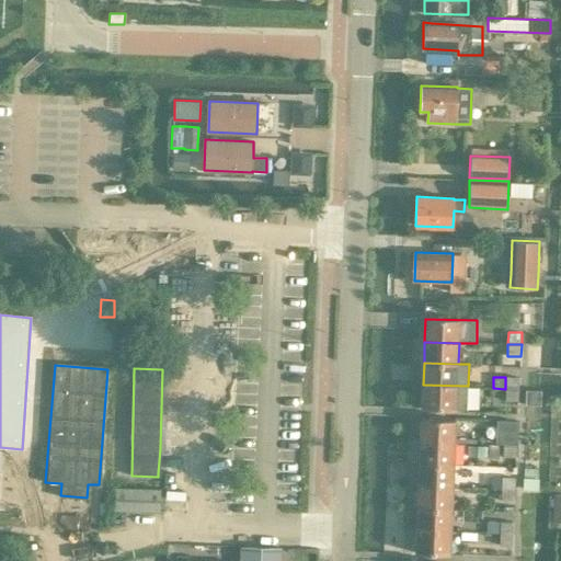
[(505,377),(505,389),(518,389),(518,377),(505,377)]
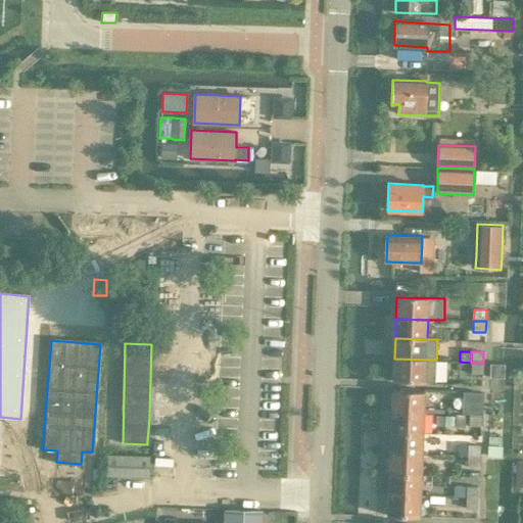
[(394,359),(393,380),(435,382),(436,360),(394,359)]
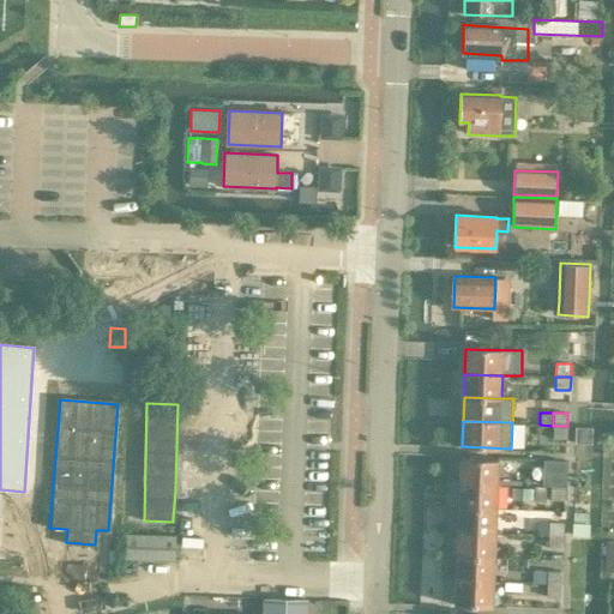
[(553,426),(552,439),(566,439),(567,426),(553,426)]
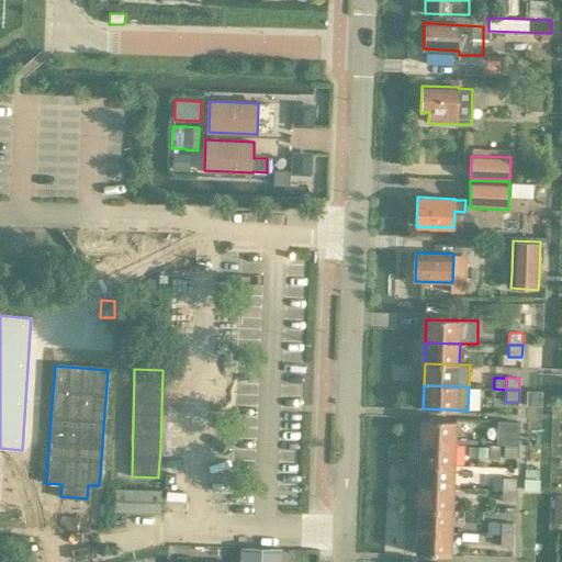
[(526,391),(526,406),(541,406),(541,391),(526,391)]
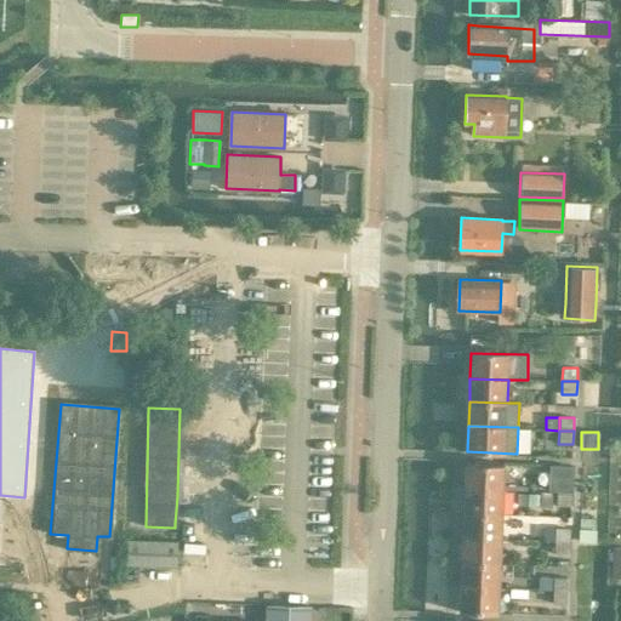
[(467,462),(466,488),(503,489),(505,463),(467,462)]
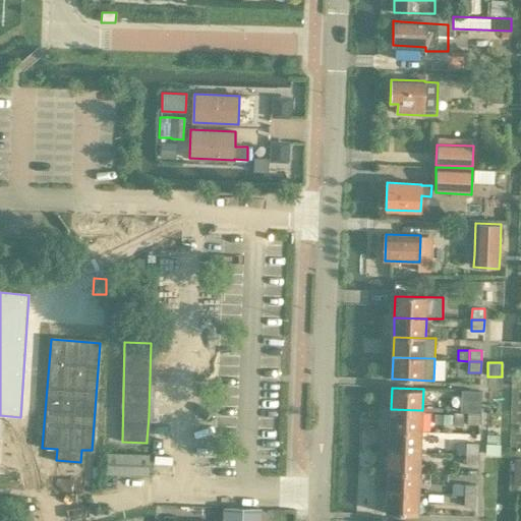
[(461,391),(460,412),(468,412),(479,413),(480,391),(461,391)]
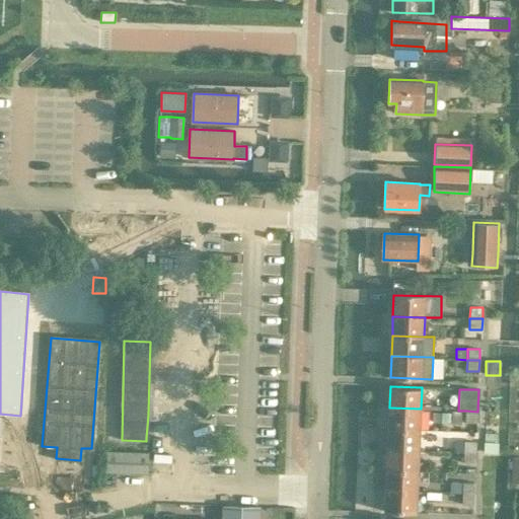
[(389,408),(388,428),(420,430),(421,409),(389,408)]
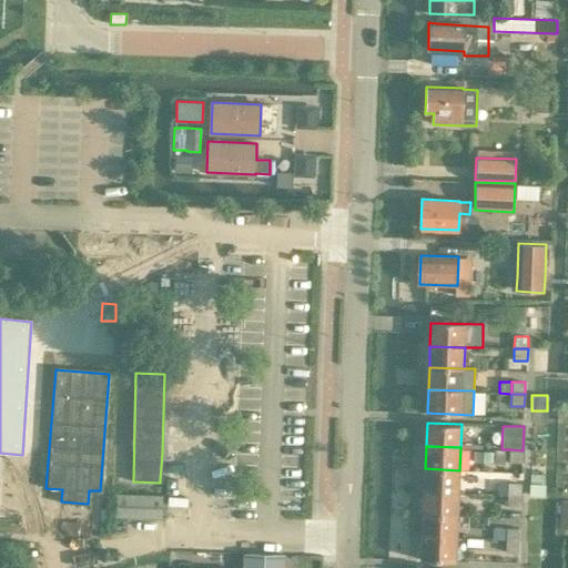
[(510,449),(509,462),(524,463),(524,450),(523,450),(510,449)]
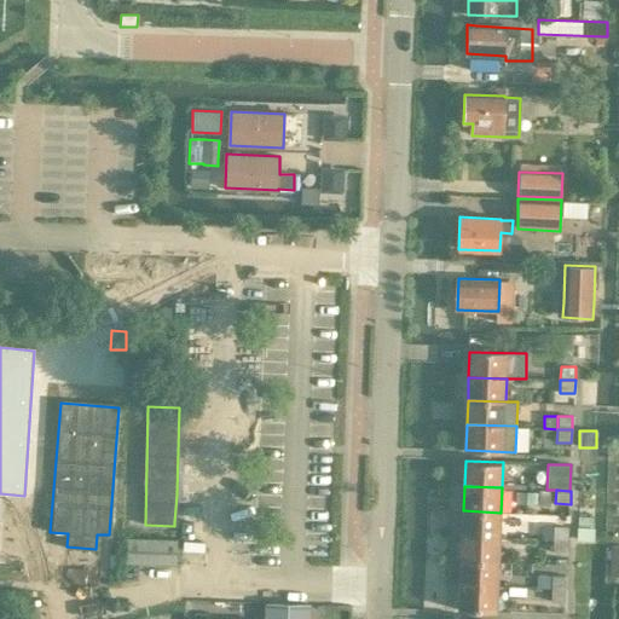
[(538,491),(538,505),(549,505),(550,491),(538,491)]
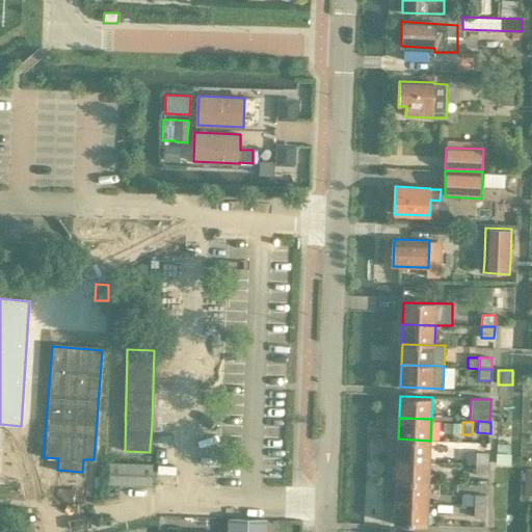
[(443,433),(461,434),(461,423),(444,423),(443,433)]
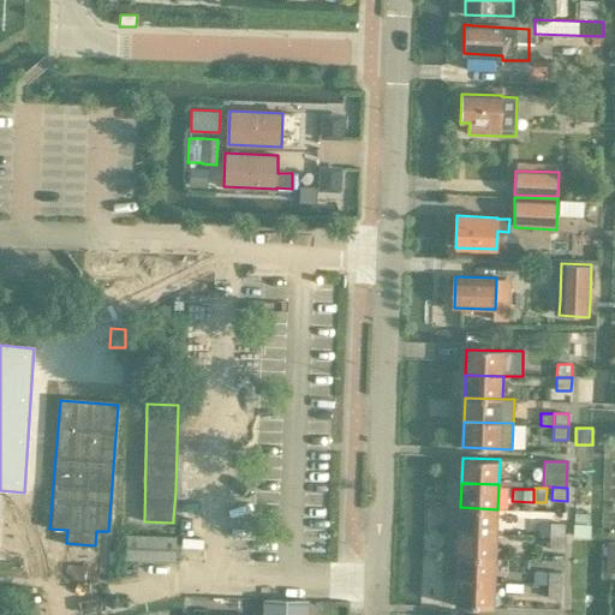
[(460,507),(459,532),(496,535),(497,509),(460,507)]
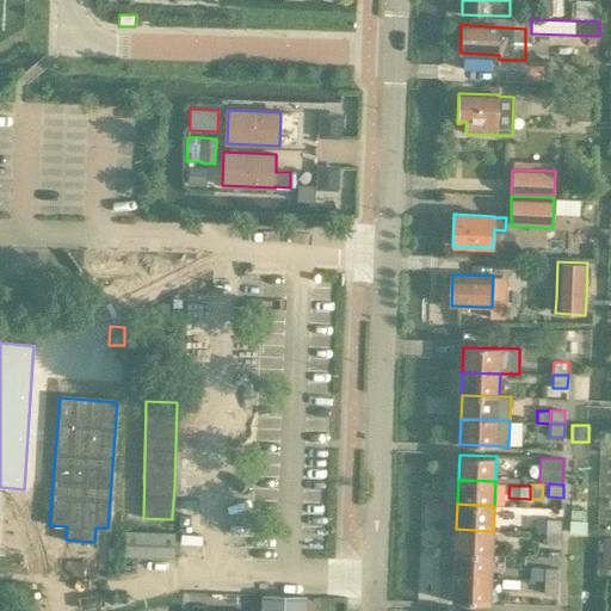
[(585,511),(571,511),(568,532),(585,534),(586,522),(584,522),(585,511)]
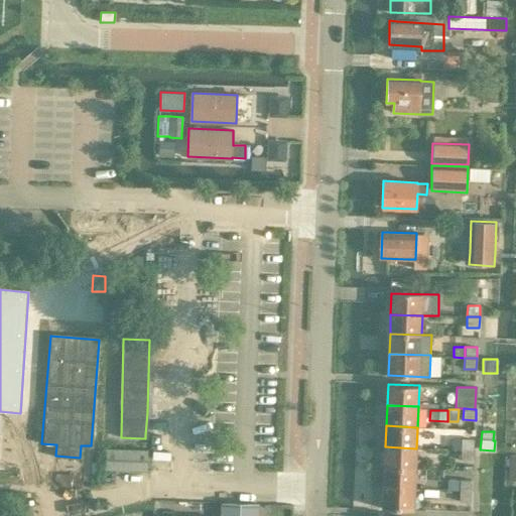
[(462,439),(462,450),(473,450),(474,440),(462,439)]
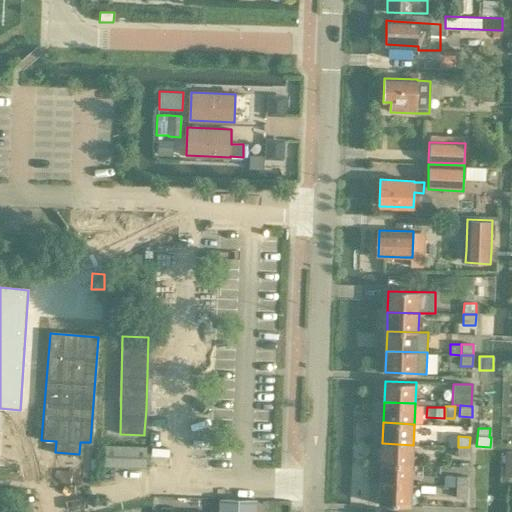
[(382,443),(381,463),(412,465),(413,445),(382,443)]
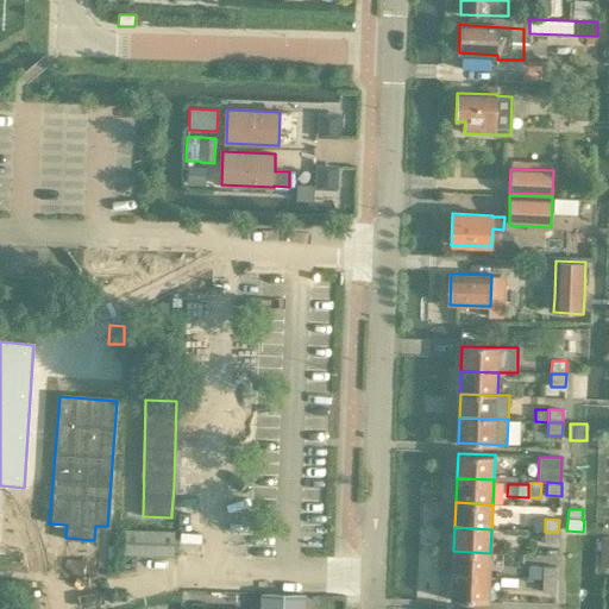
[(173,556),(174,532),(125,529),(124,553),(173,556)]
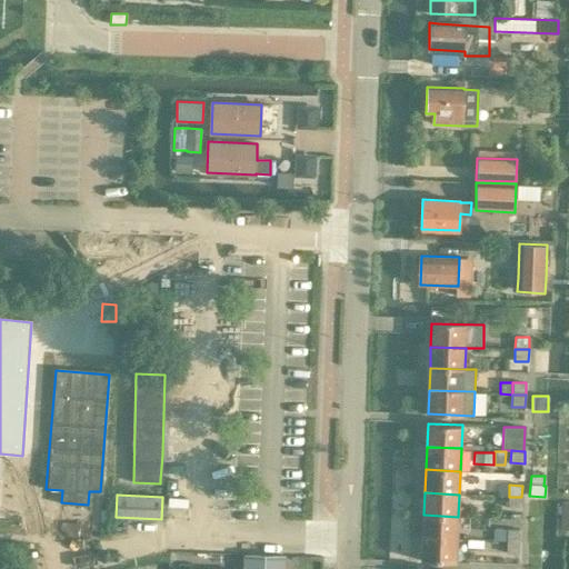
[(521,509),(521,497),(509,497),(509,509),(521,509)]
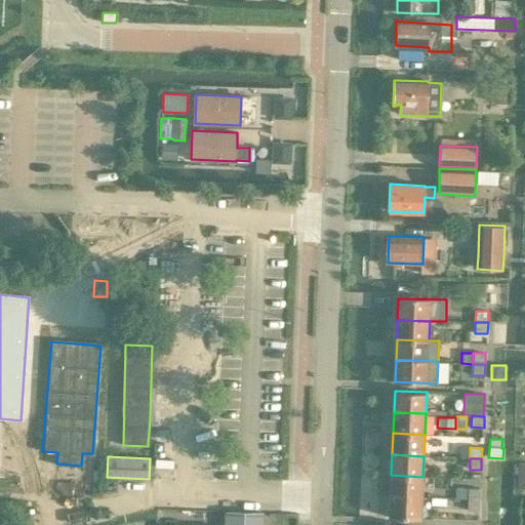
[(524,462),(517,463),(516,489),(524,488),(524,462)]
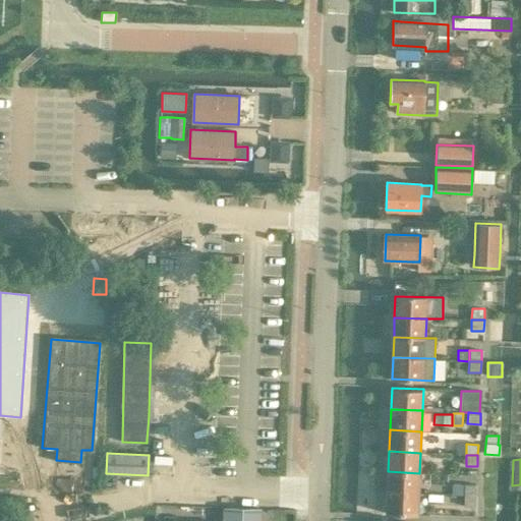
[(388,471),(387,493),(419,494),(419,473),(388,471)]
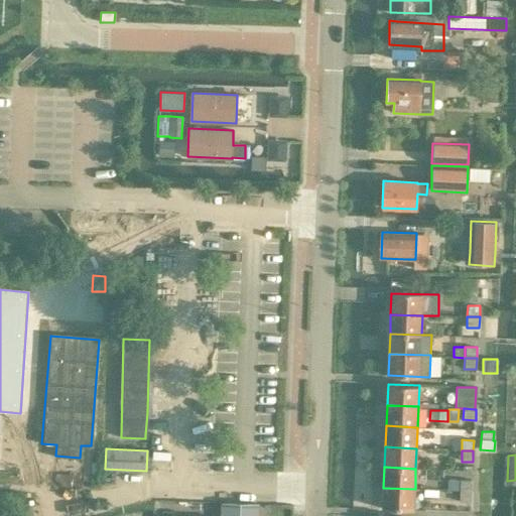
[(447,479),(447,491),(460,491),(460,480),(447,479)]
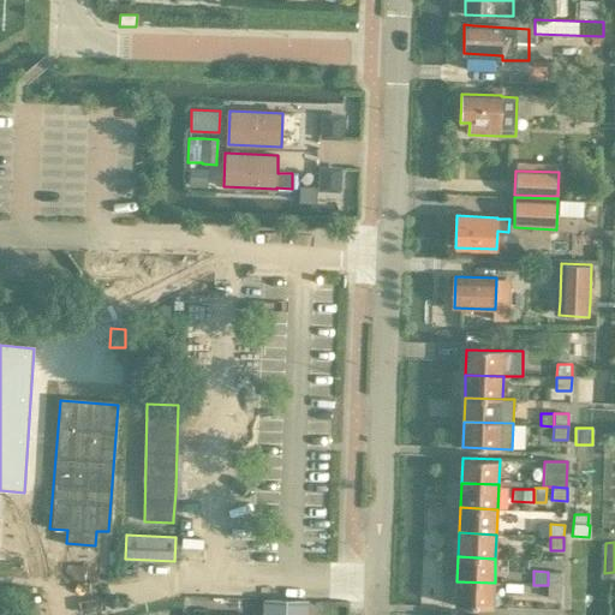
[(548,572),(548,585),(562,586),(562,574),(562,572),(548,572)]
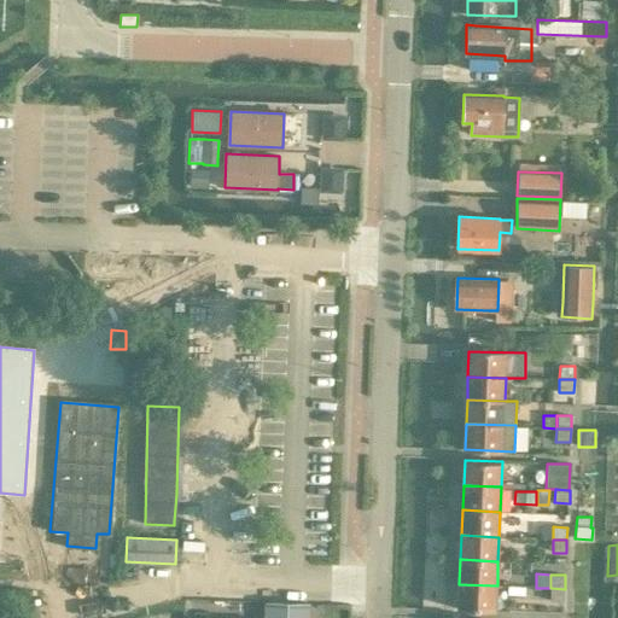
[(459,584),(458,610),(496,612),(497,586),(459,584)]
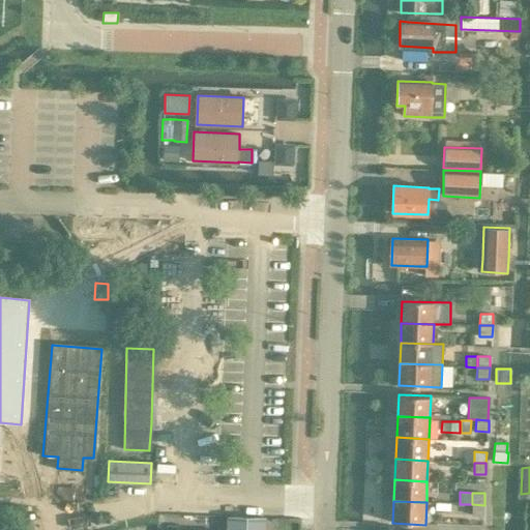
[(484,505),(472,504),(471,516),(483,517),(484,505)]
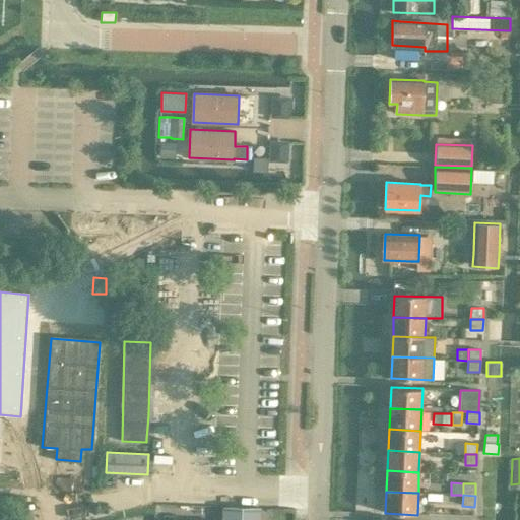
[(262,519),(262,508),(225,507),(224,519),(262,519)]
